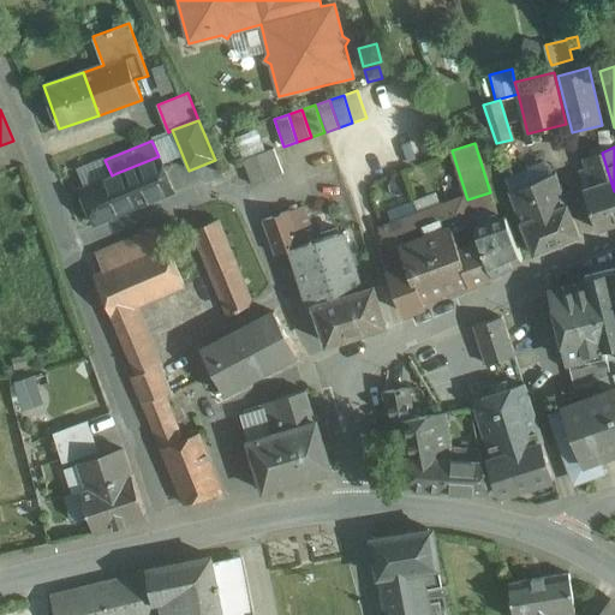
[(274,149),(260,154),(269,179),(284,173),(274,149)]
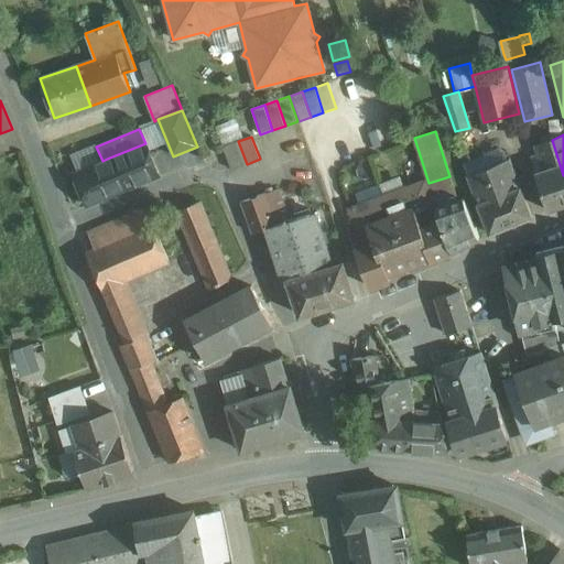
[(563,206),(563,175),(552,140),(535,145),(543,170),(537,172),(550,212),(563,206)]
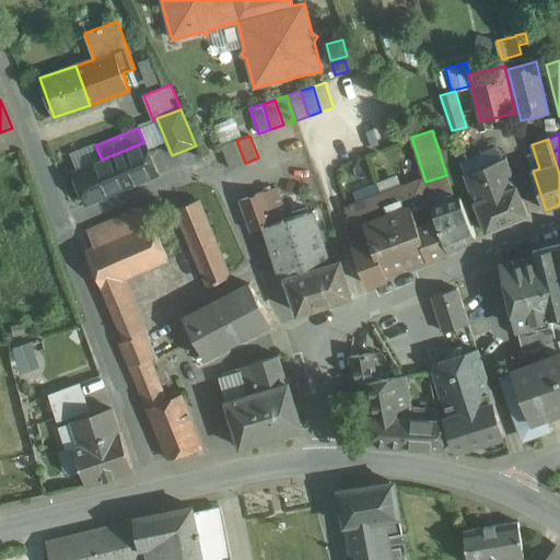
[(236,140),(222,146),(231,168),(245,163),(236,140)]
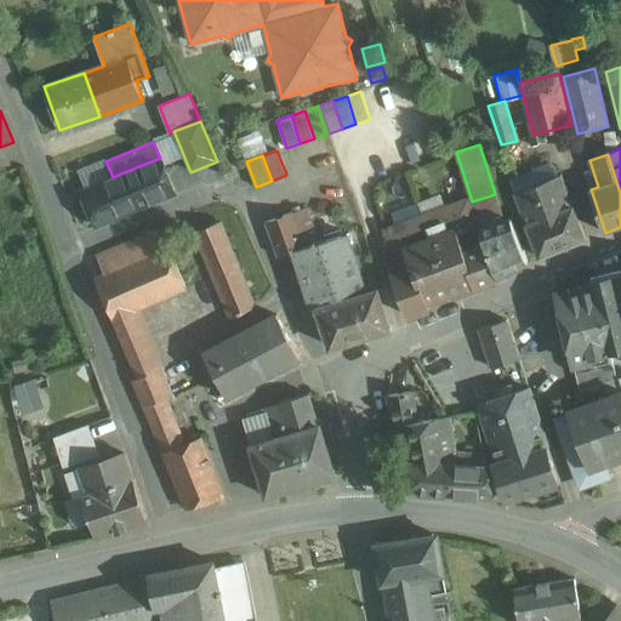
[(118,175),(134,211),(175,194),(160,158),(118,175)]
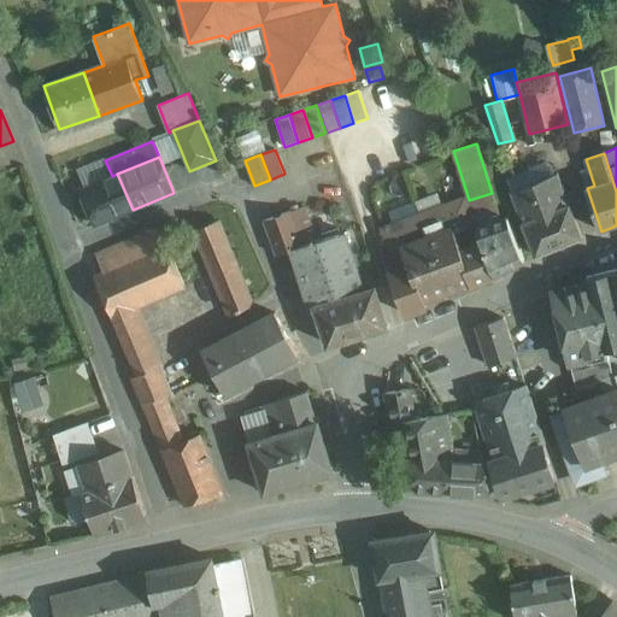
[(112,176),(105,160),(78,171),(84,187),(112,176)]
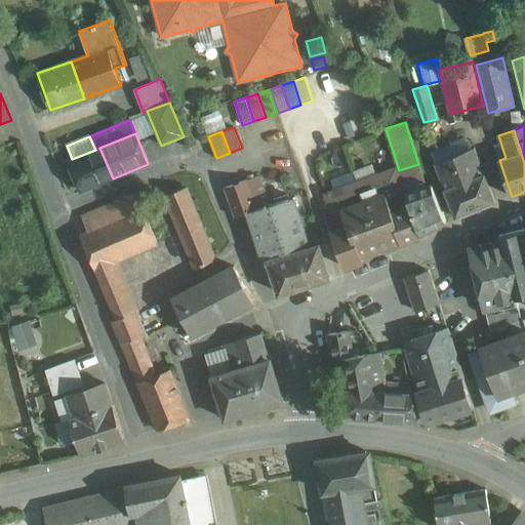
[(433,153),(437,164),(475,148),(470,137),(433,153)]
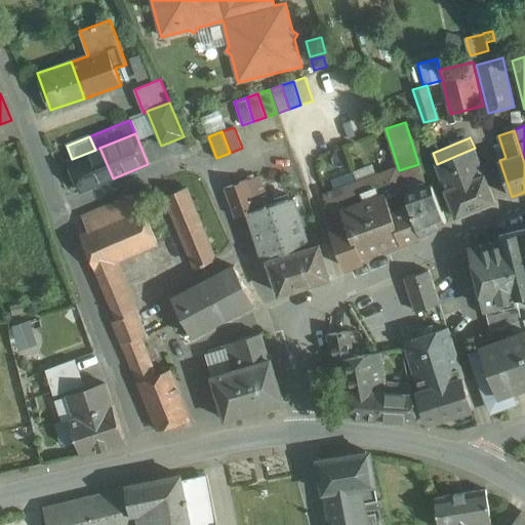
[(113,178),(99,148),(95,150),(72,159),(69,161),(81,192),(113,178)]
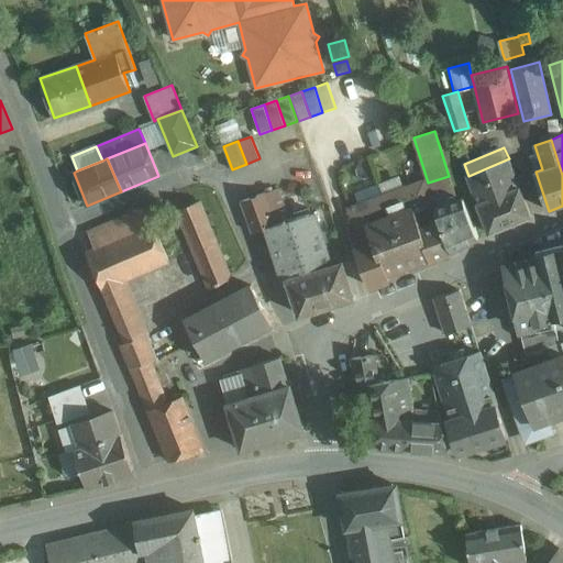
[(509,158),(468,176),(478,203),(520,188),(509,158)]
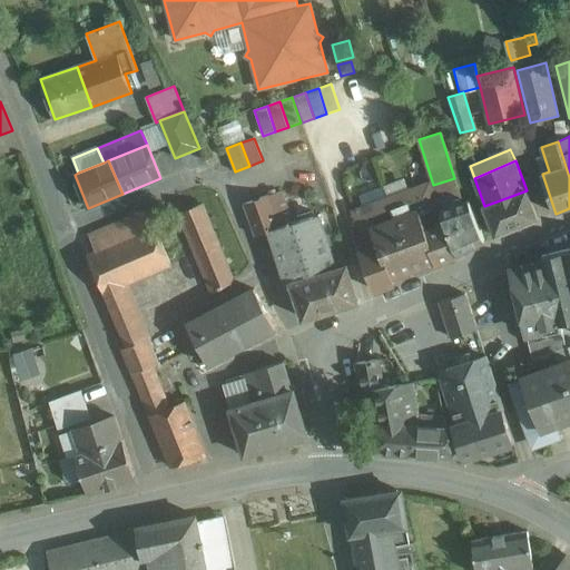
[(454,178),(433,185),(441,210),(450,207),(448,203),(460,198),(454,178)]
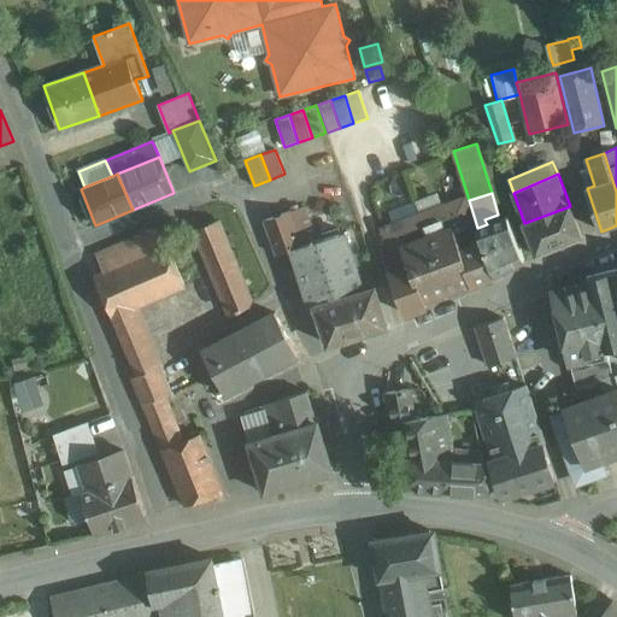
[(434,210),(460,285),(470,281),(471,285),(494,275),(477,228),(465,198),(434,210)]
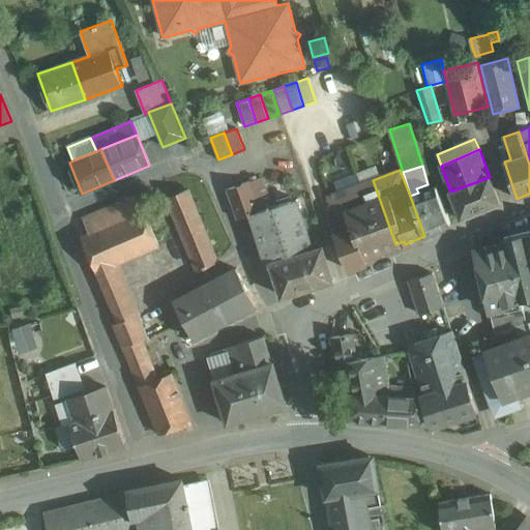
[(490,177),(450,192),(461,218),(500,204),(490,177)]
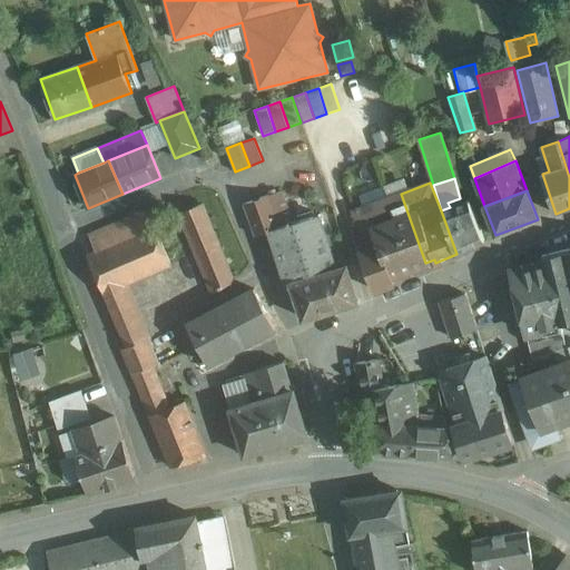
[(282,192),(245,203),(256,236),(268,232),(290,225),(288,222),(286,222),(285,218),(290,216),(282,192)]
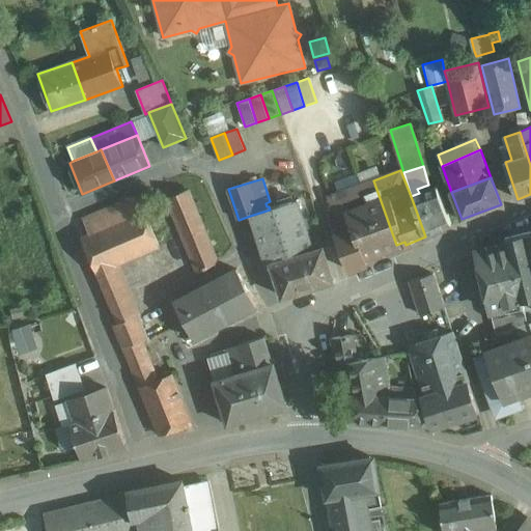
[(396,245),(373,180),(350,189),(372,253),(380,251),(387,253),(390,247),(396,245)]
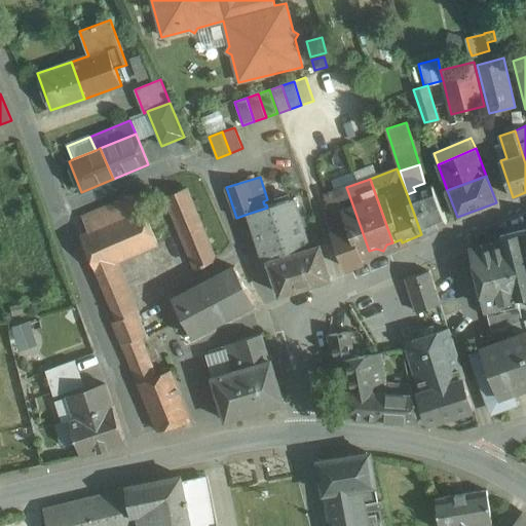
[(424,183),(413,187),(415,191),(407,194),(421,234),(448,222),(434,185),(426,187),(424,183)]
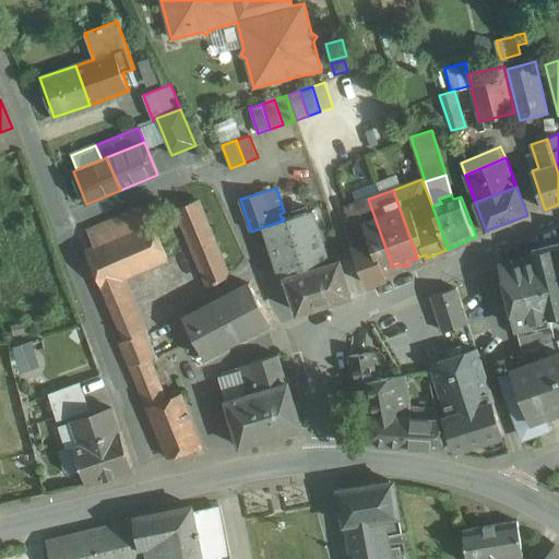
[(392,266),(368,199),(347,207),(361,246),(354,249),(367,284),(387,277),(384,270),(392,266)]
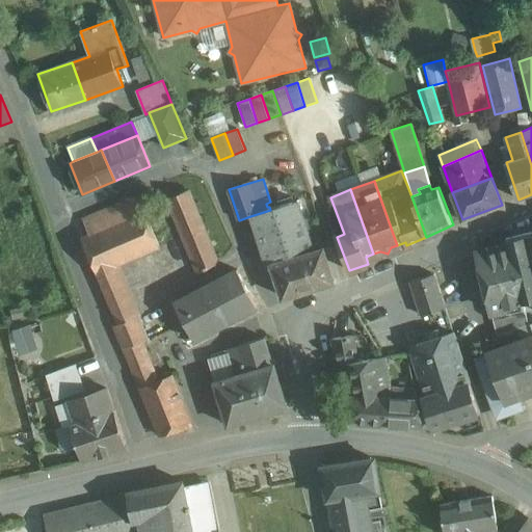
[(221,261),(189,190),(168,200),(201,270),(221,261)]
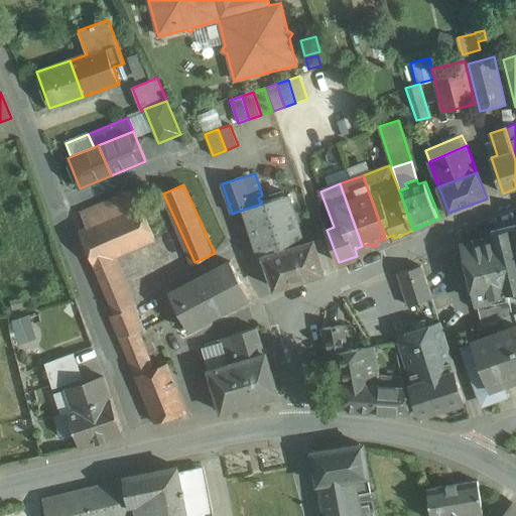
[(134,188),(81,212),(87,227),(141,204),(134,188)]
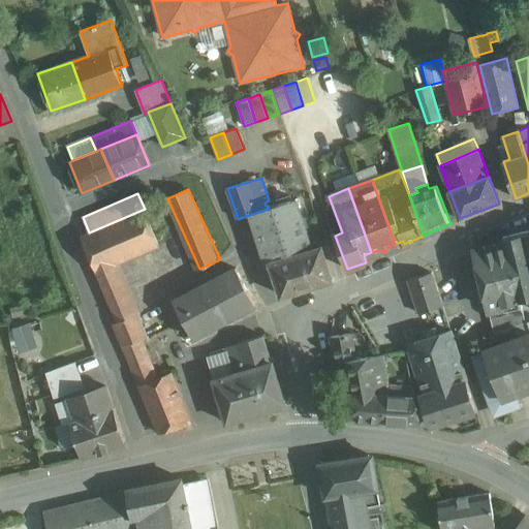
[(269,209),(249,215),(266,266),(272,263),(313,250),(297,199),(269,209)]
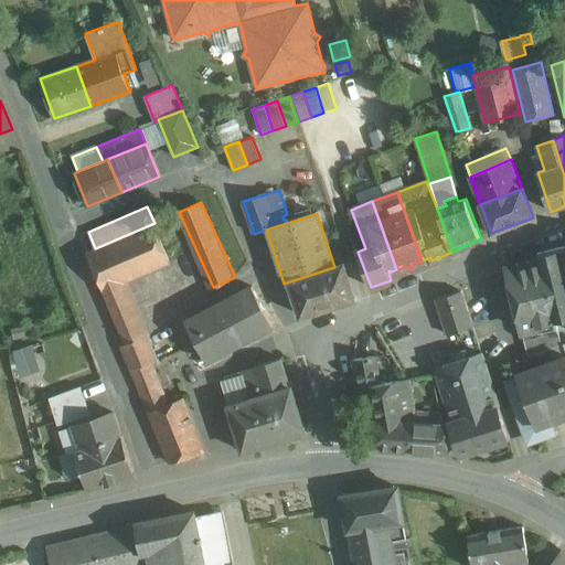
[(95,248),(87,252),(104,290),(126,280),(170,262),(155,223),(95,248)]
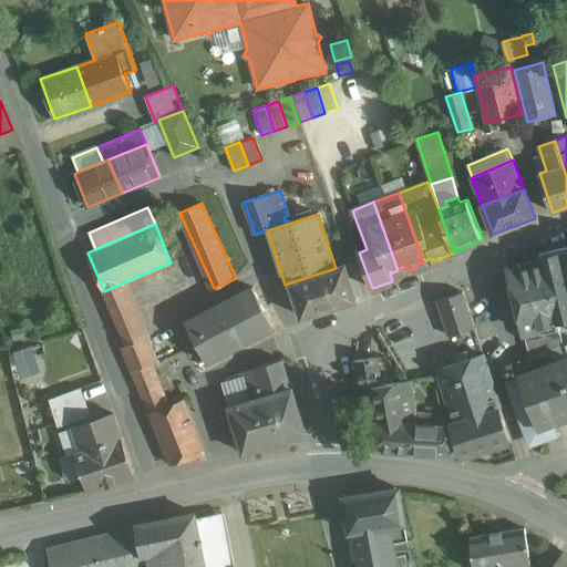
[(566,248),(540,255),(542,263),(556,323),(558,323),(566,320),(566,248)]
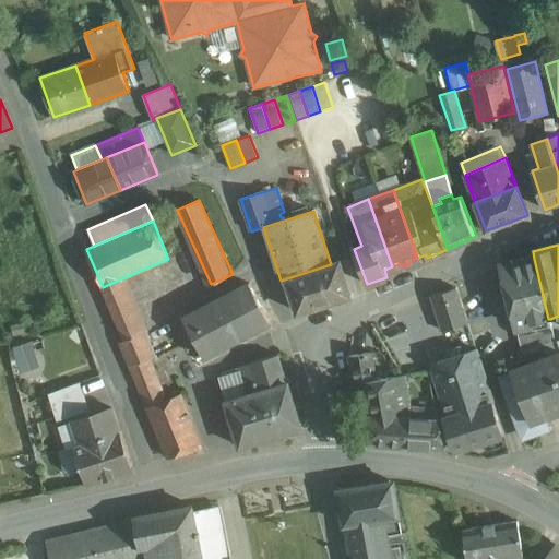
[(534,259),(501,266),(515,326),(516,326),(519,337),(552,329),(550,319),(548,319),(534,259)]
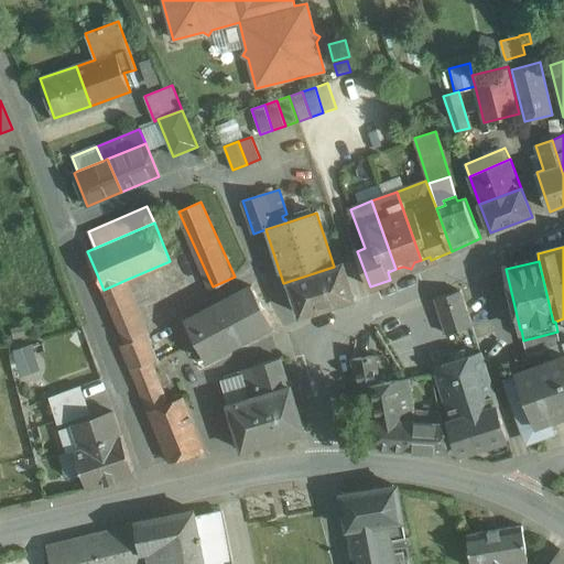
[(334,267),(290,281),(301,315),(354,299),(343,263),(334,267)]
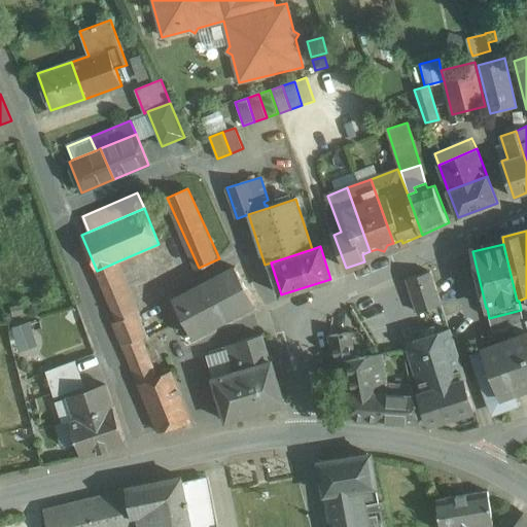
[(138,312),(117,261),(97,271),(117,320),(137,312),(138,312)]
